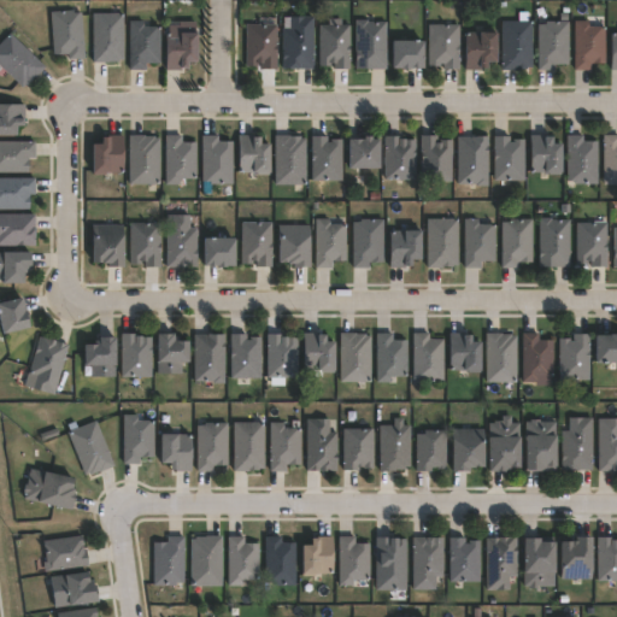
[(72,12),(72,13),(81,13),(83,60),(69,60),(68,54),(53,56),(52,13),(72,12)]
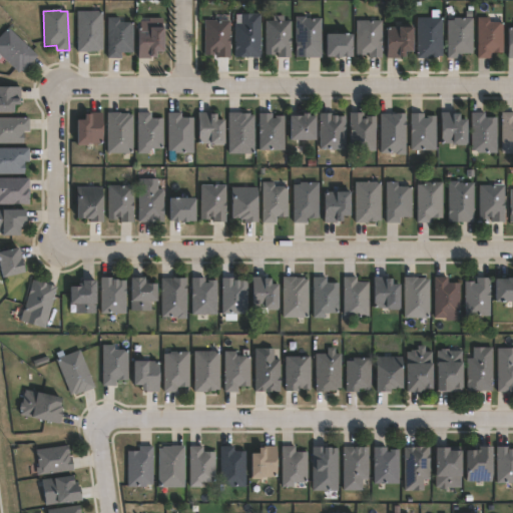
[(98,53),(77,53),(76,12),(101,12),(102,50),(98,50),(98,53)]
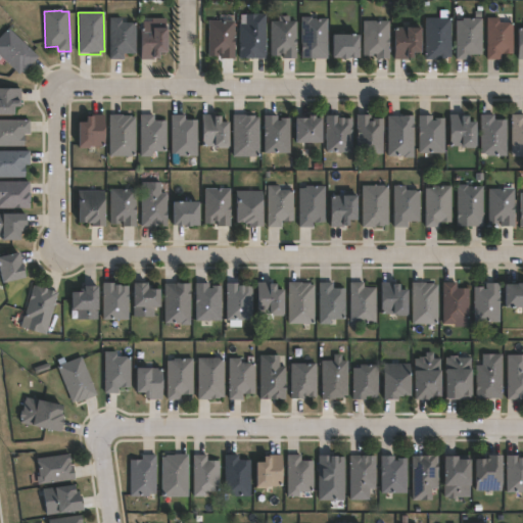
[(266,59),(240,59),(239,27),(245,27),(244,15),(265,15),(266,59)]
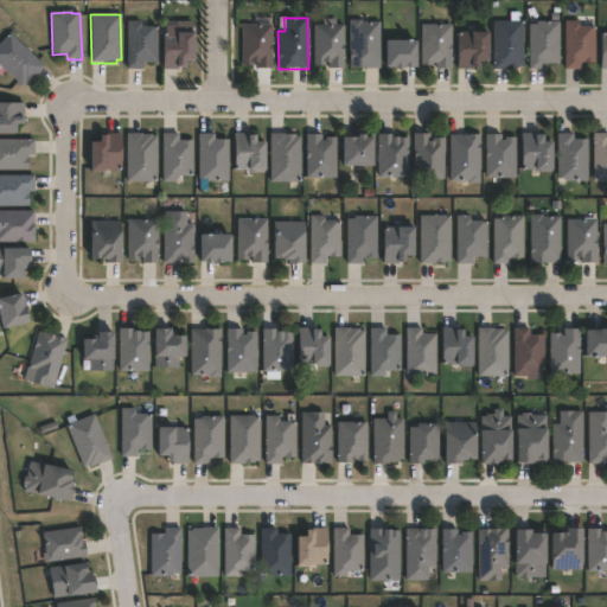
[(362,20),(362,23),(379,23),(379,69),(366,69),(366,70),(350,70),(350,20),(362,20)]
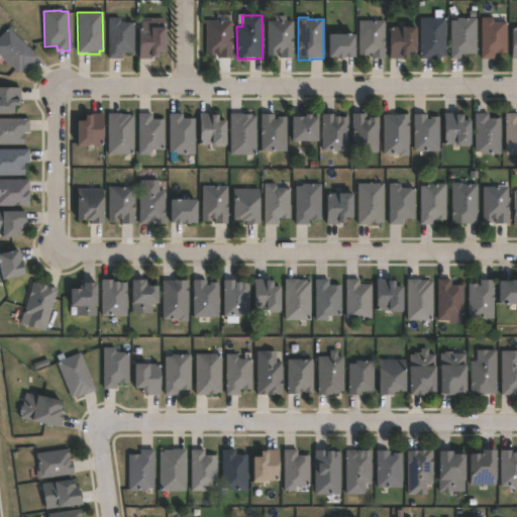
[(119,18),(119,23),(134,23),(134,53),(120,53),(121,59),(108,59),(108,18),(119,18)]
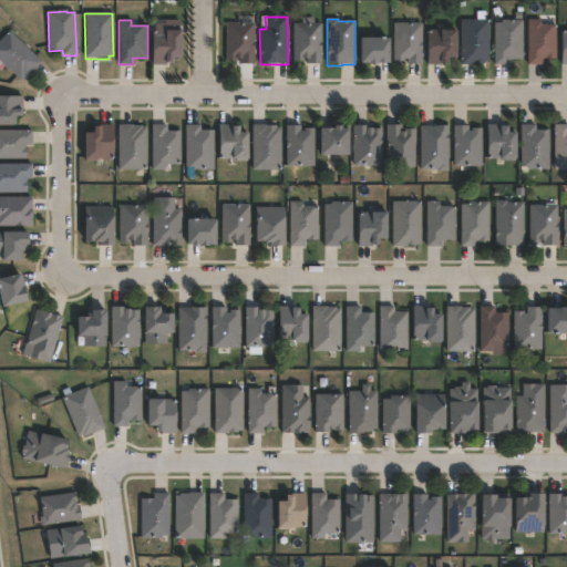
[(485,65),(462,65),(461,21),(488,20),(488,62),(485,62),(485,65)]
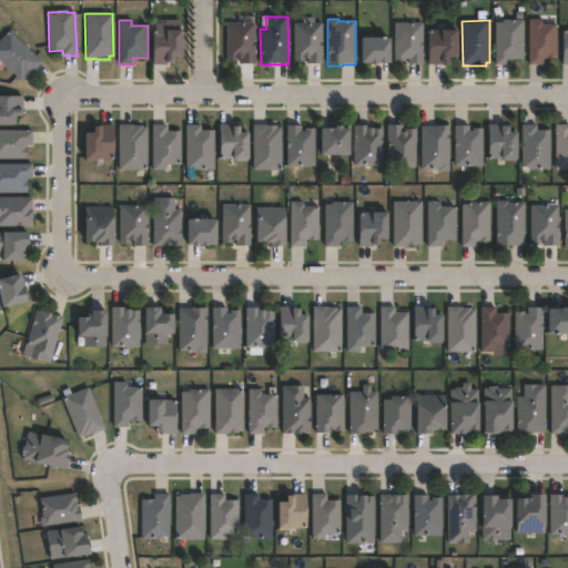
[(510,66),(495,66),(495,23),(503,23),(503,20),(523,20),(523,60),(510,60),(510,66)]
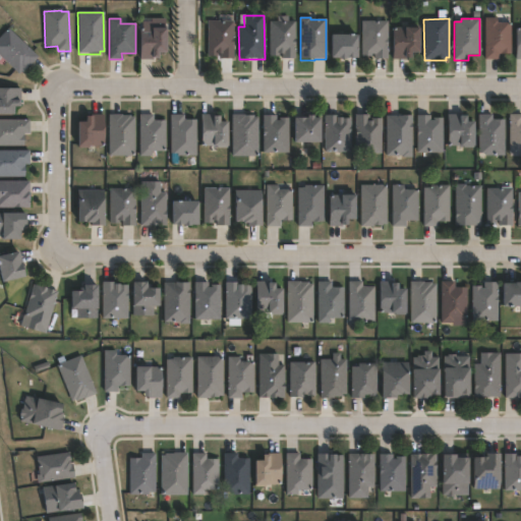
[(497,18),(497,23),(511,23),(512,54),(499,54),(499,59),(485,60),(485,18),(497,18)]
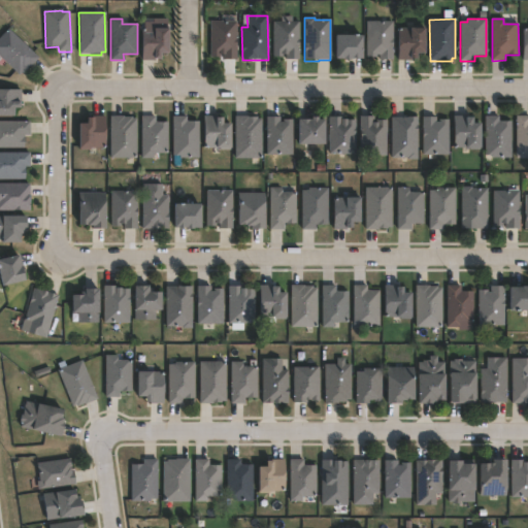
[(237,23),(236,61),(223,60),(223,55),(221,55),(221,58),(209,58),(210,22),(237,23)]
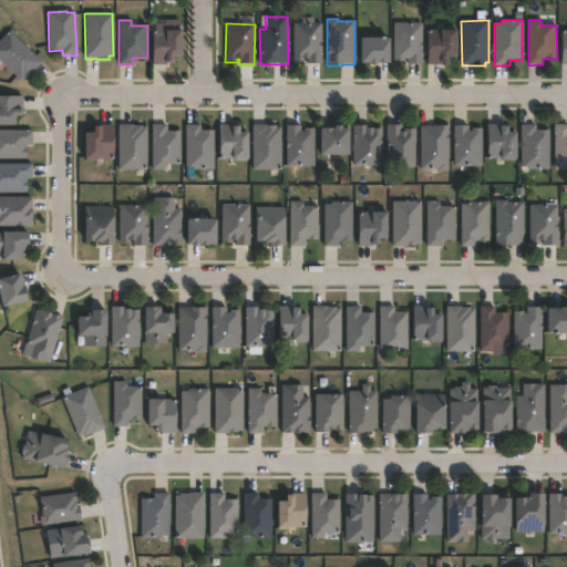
[(321,23),(321,64),(307,64),(307,60),(303,60),(303,62),(292,62),(292,23),(321,23)]
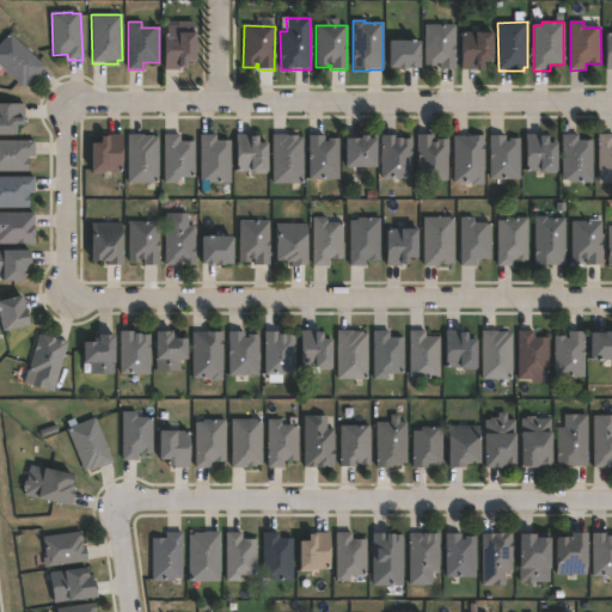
[(456,25),(456,71),(439,69),(439,65),(435,65),(435,67),(424,67),(424,25),(456,25)]
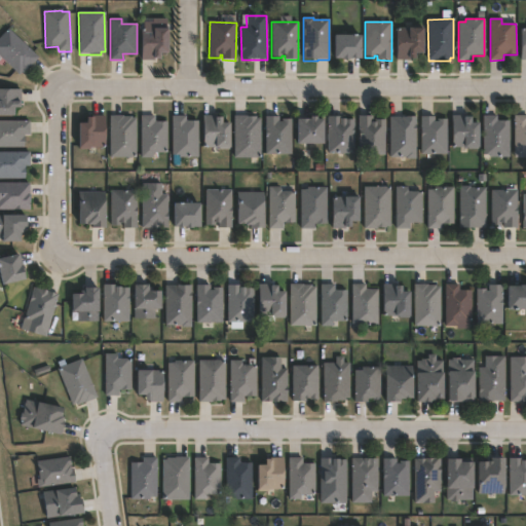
[(38,57),(24,72),(22,70),(19,74),(0,55),(0,37),(8,29),(38,57)]
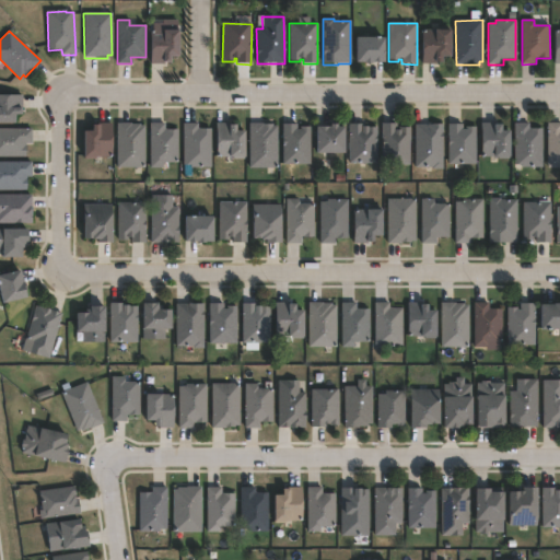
[(168,65),(150,63),(150,31),(177,32),(177,58),(168,58),(168,65)]
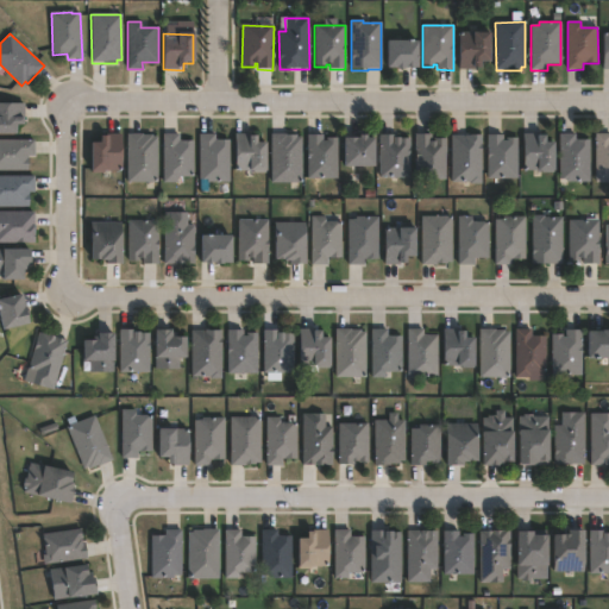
[(479,62),(479,71),(473,71),(473,69),(459,69),(459,33),(489,33),(489,62),(479,62)]
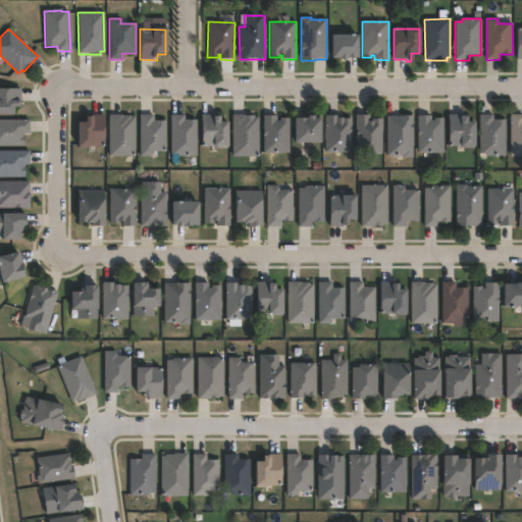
[(345,59),(345,60),(338,60),(338,59),(330,59),(331,35),(357,35),(357,59),(345,59)]
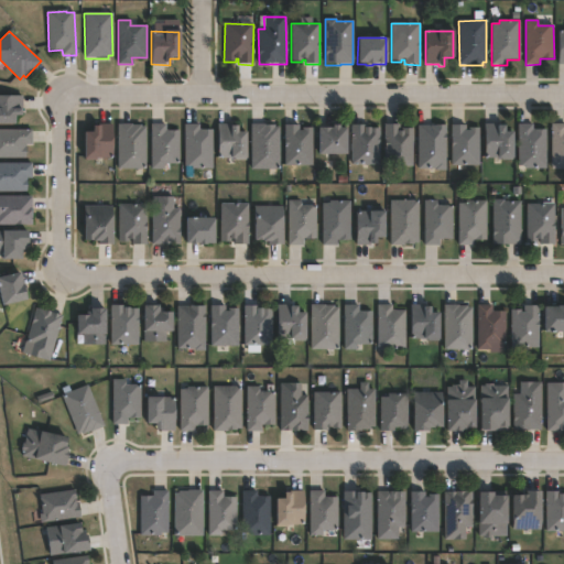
[(0,94),(21,95),(20,108),(20,114),(13,114),(13,121),(0,121),(0,94)]
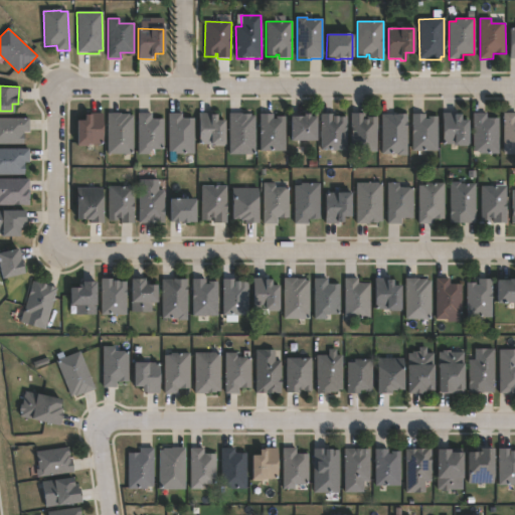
[(102,113),(102,144),(90,144),(90,143),(75,143),(75,119),(83,119),(83,112),(102,113)]
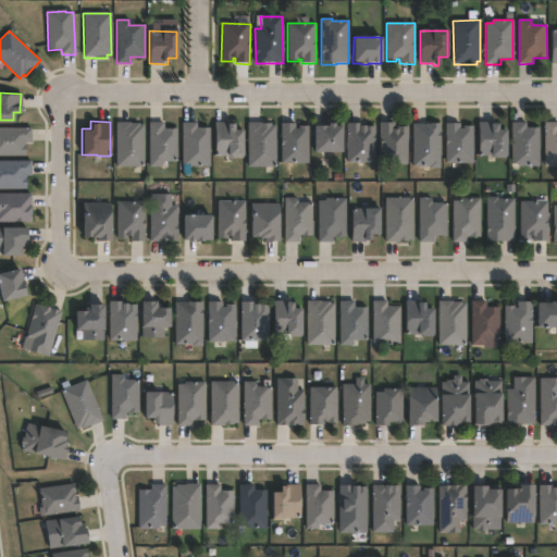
[(163,121),(163,128),(176,127),(176,161),(161,161),(161,164),(149,164),(149,121),(163,121)]
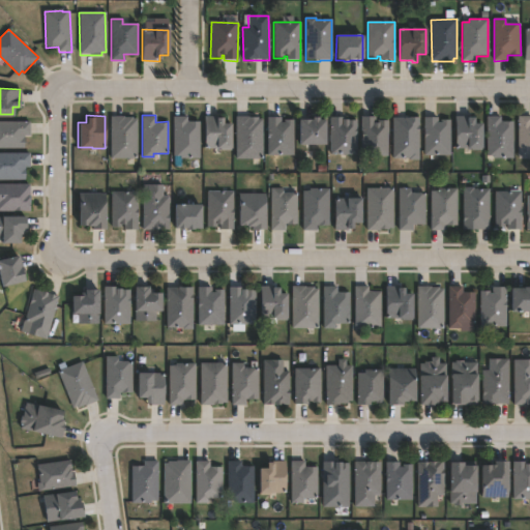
[(187,115),(187,120),(199,120),(200,158),(179,159),(179,155),(174,155),(173,116),(187,115)]
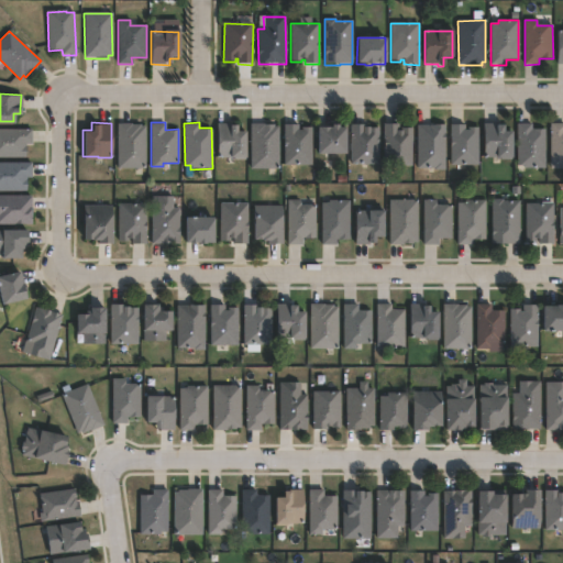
[(235,122),(236,130),(244,130),(245,156),(217,157),(216,123),(235,122)]
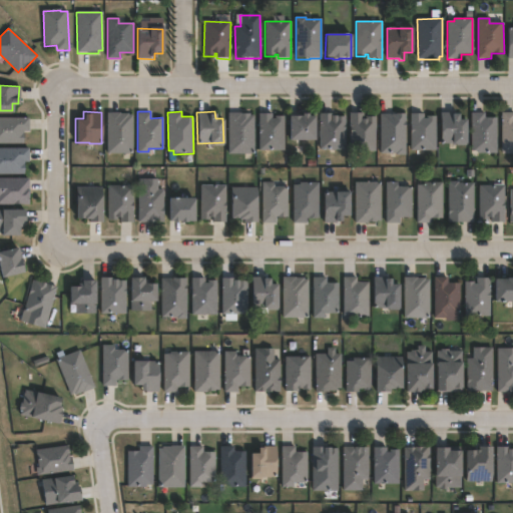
[(308,111),(308,114),(315,114),(314,138),(289,138),(290,114),(302,114),(302,111),(308,111)]
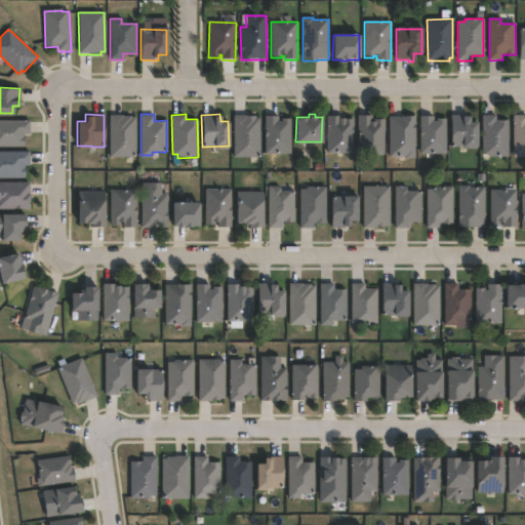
[(372,114),(372,118),(385,119),(384,155),(358,154),(358,114),(372,114)]
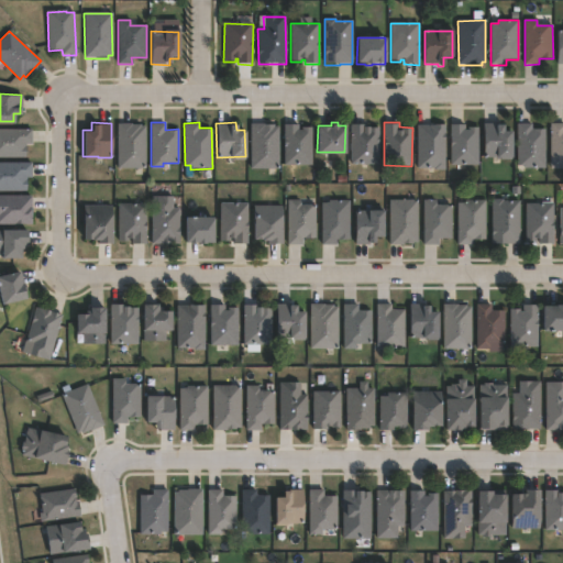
[(504,122),(504,129),(511,129),(511,158),(499,158),(499,156),(496,156),(496,157),(486,156),(486,151),(483,151),(484,122),(504,122)]
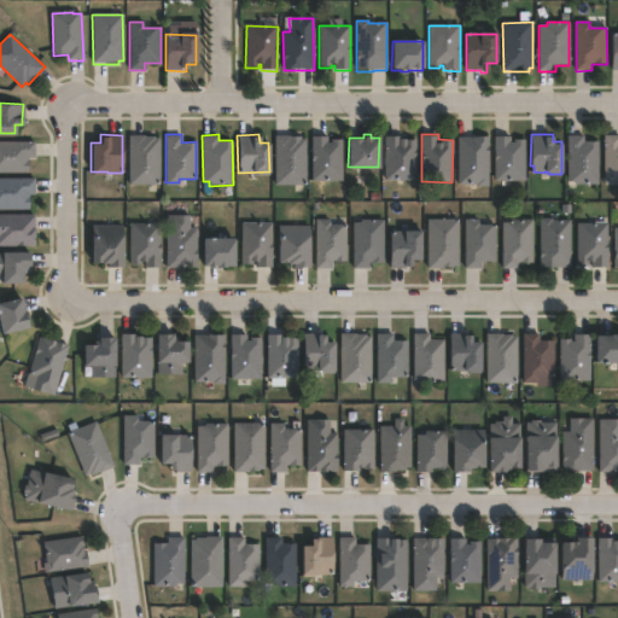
[(583,134),(583,140),(598,140),(599,185),(577,185),(577,181),(567,181),(567,134),(583,134)]
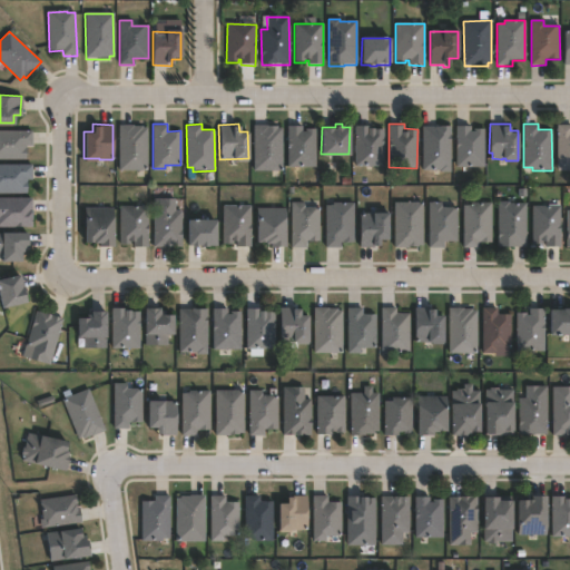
[(569,124),(569,165),(569,170),(557,170),(557,124),(569,124)]
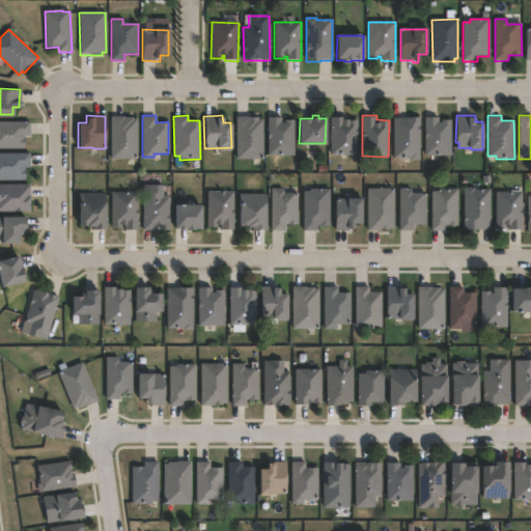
[(123,116),(133,116),(133,117),(137,117),(136,159),(110,159),(110,116),(123,116)]
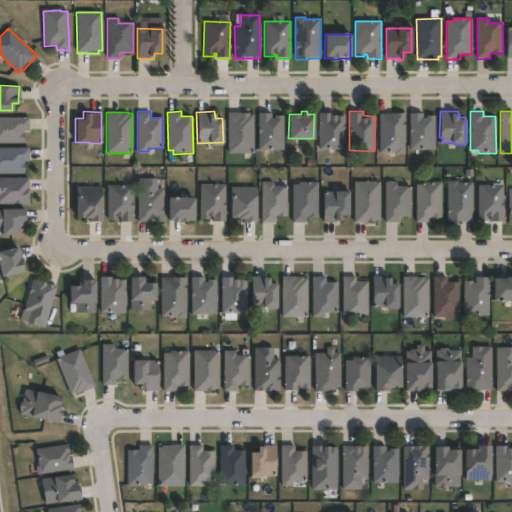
[(249,112),(249,114),(253,114),(253,153),(228,152),(228,112),(249,112)]
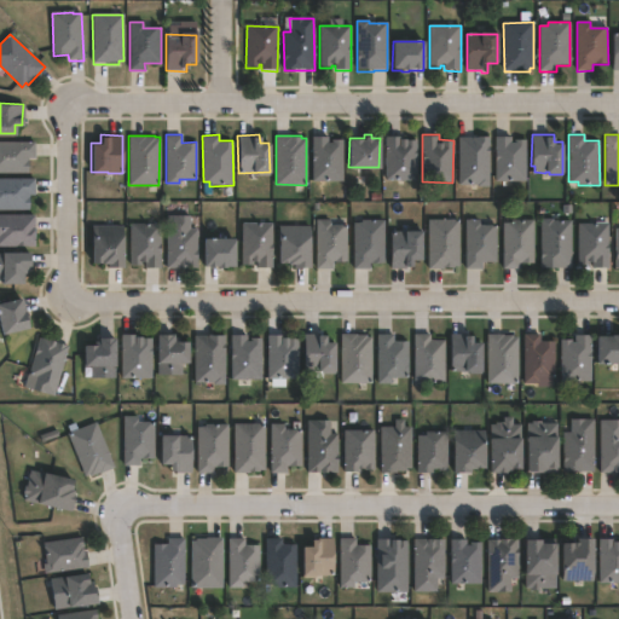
[(328,137),(328,142),(330,142),(330,139),(342,139),(342,180),(313,180),(313,136),(328,137)]
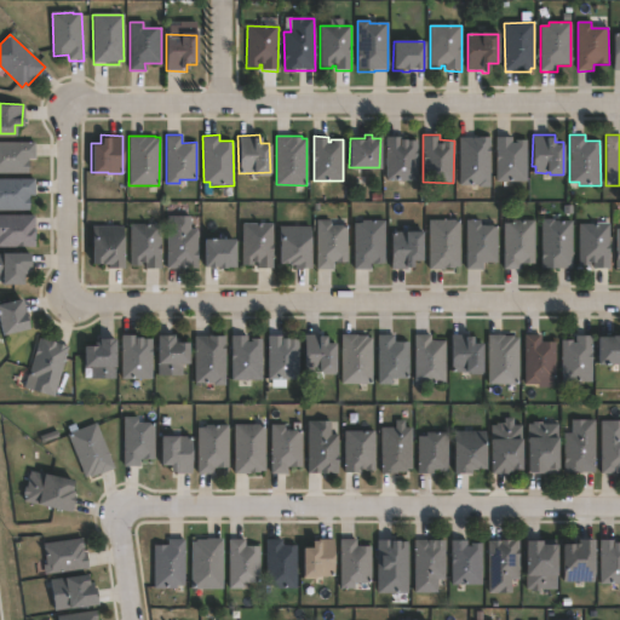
[(400,136),(400,138),(407,138),(407,139),(415,139),(415,179),(388,179),(386,136),(400,136)]
